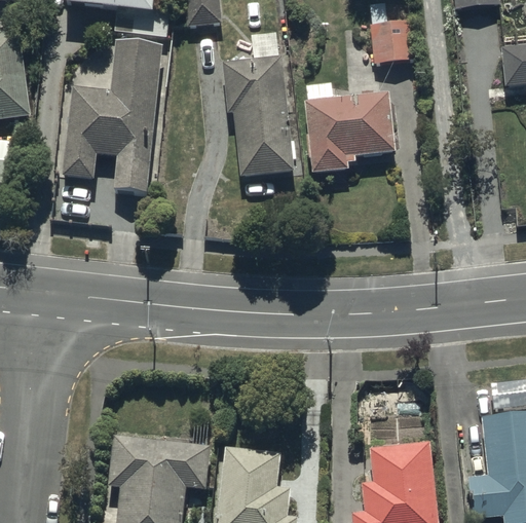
[(65,0),(65,2),(118,7),(115,31),(170,36),(173,11),(153,9),(153,0),(65,0)]
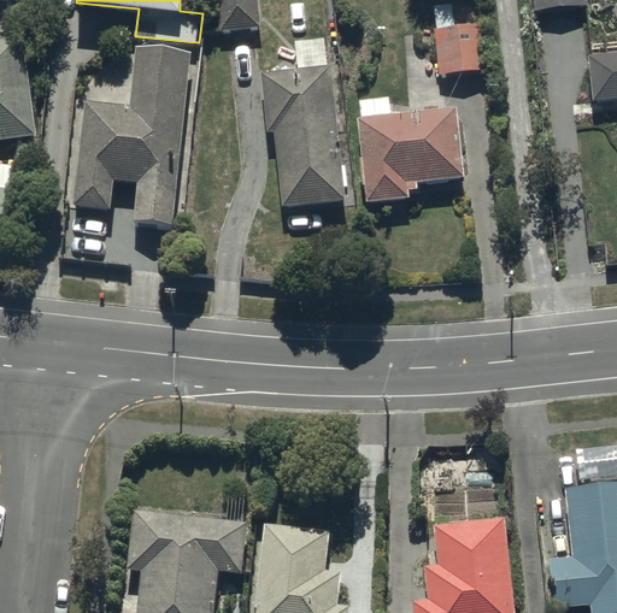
[(215,0),(218,31),(260,28),(258,0),(215,0)]
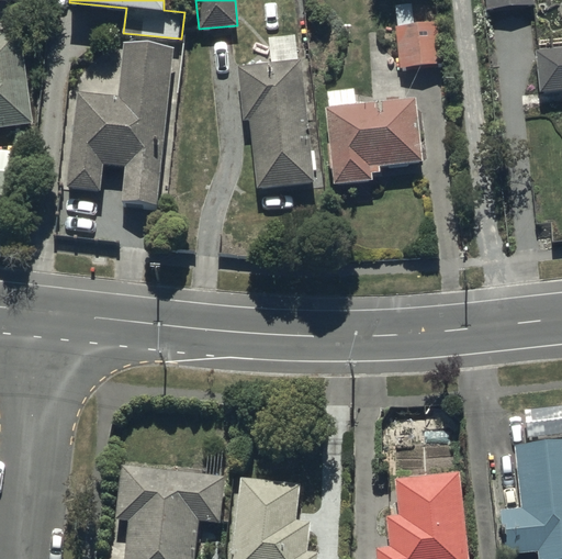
[(441,64),(438,21),(415,23),(413,1),(393,2),(397,67),(441,64)]
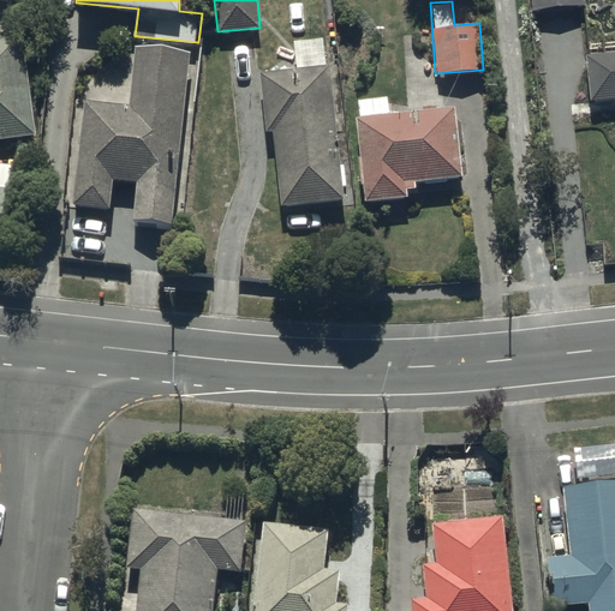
[(0,138),(36,135),(23,35),(0,37),(0,138)]
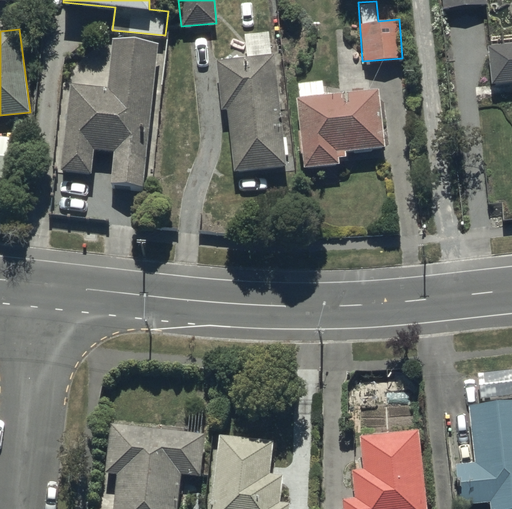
[(247,57),(217,60),(221,110),(227,109),(232,171),(285,167),(275,57),(271,57),(268,31),(245,33),(247,57)]
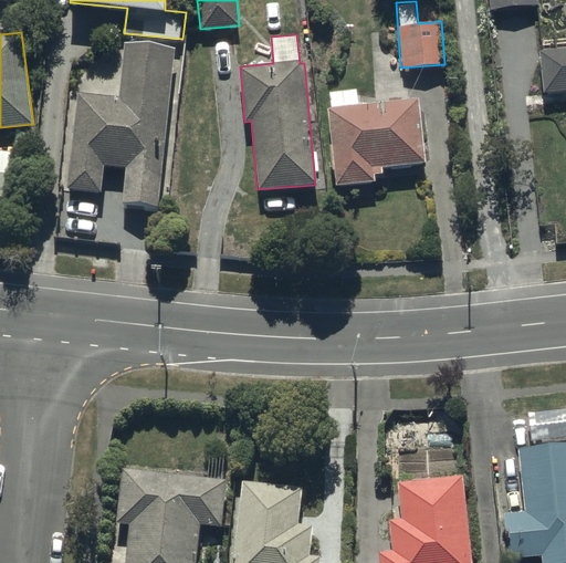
[(79,91),(69,185),(101,188),(103,162),(126,164),(123,200),(158,204),(174,48),(125,42),(119,95),(79,91)]
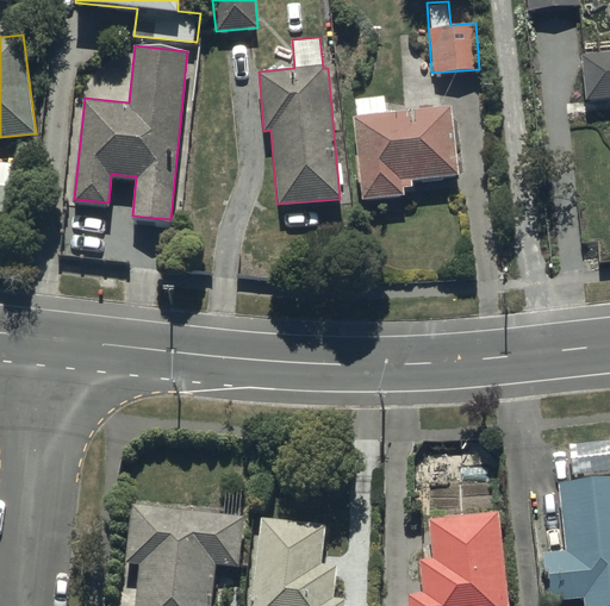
[(609,50),(580,54),(585,100),(609,97),(609,50)]
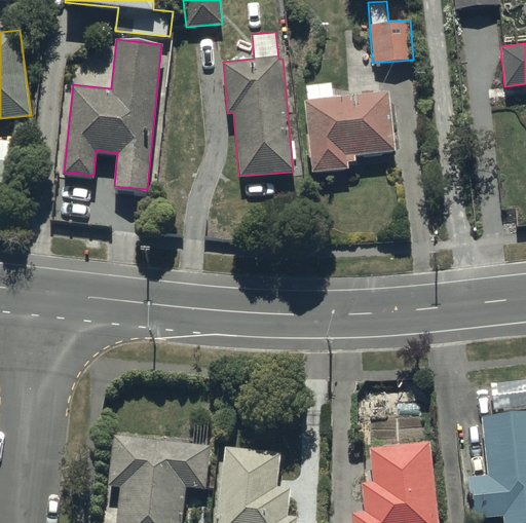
[(308,100),(305,101),(311,172),(348,169),(347,162),(355,161),(354,155),(396,151),(389,90),(334,97),(332,81),(306,84),(308,100)]
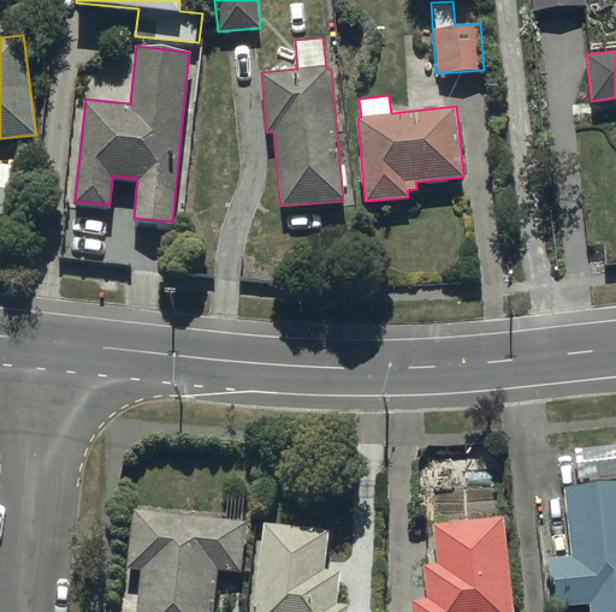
[(30,166),(0,162),(0,214),(25,217),(30,166)]
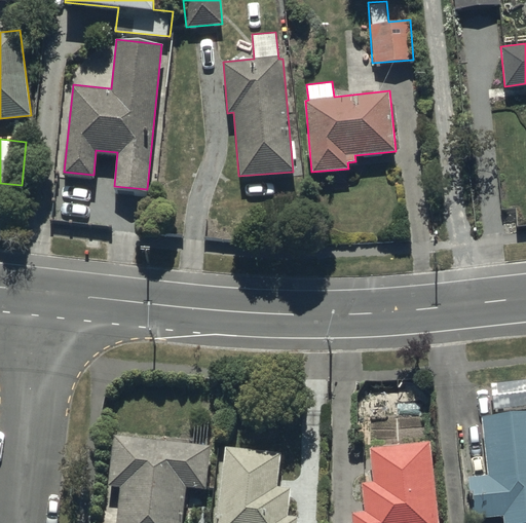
[(525,379),(490,382),(492,408),(525,405),(525,379)]
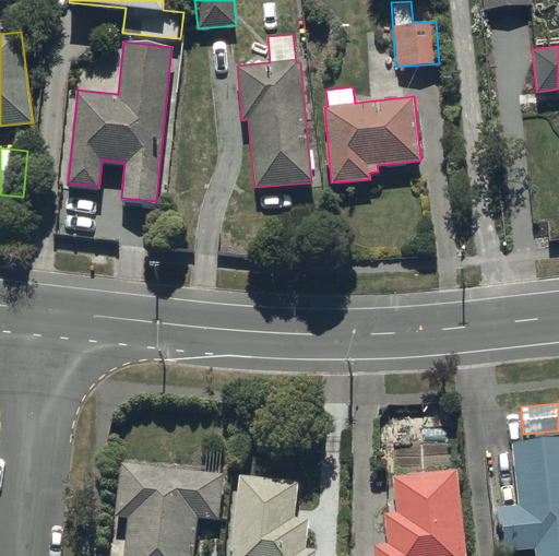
[(558,555),(558,437),(512,442),(519,503),(496,506),(501,551),(535,547),(535,555),(558,555)]
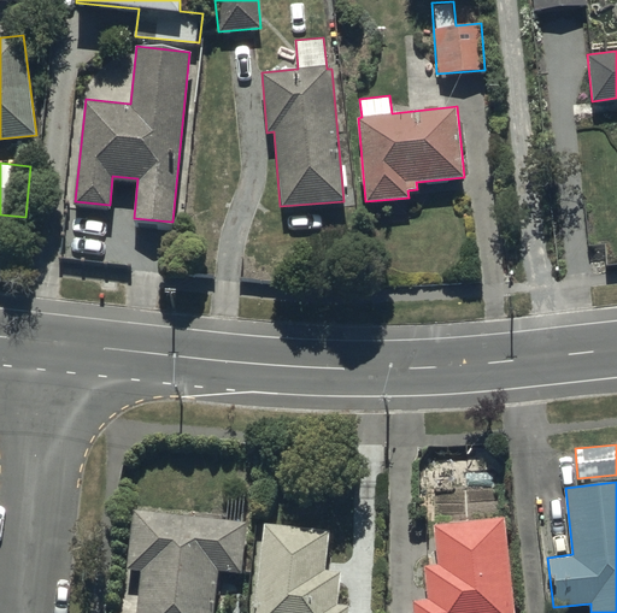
[(193,517),(135,510),(128,569),(142,570),(137,612),(213,612),(219,571),(240,573),(246,523),(223,520),(224,514),(194,511),(193,517)]
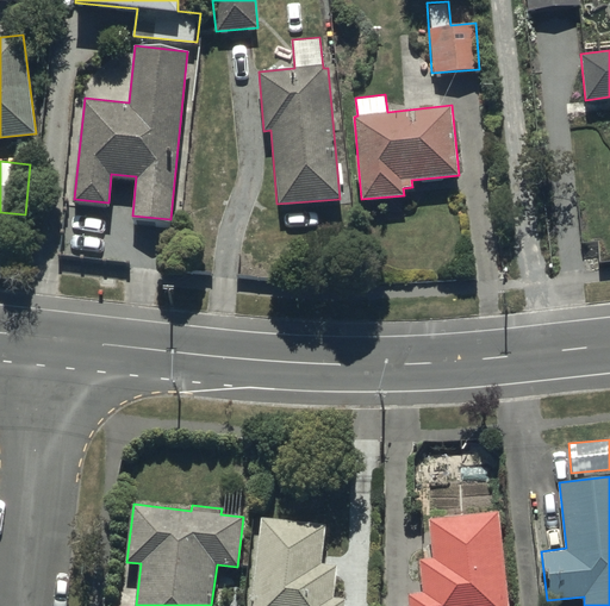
[(509,605),(496,511),(428,520),(433,556),(419,558),(424,593),(405,595),(406,605),(509,605)]
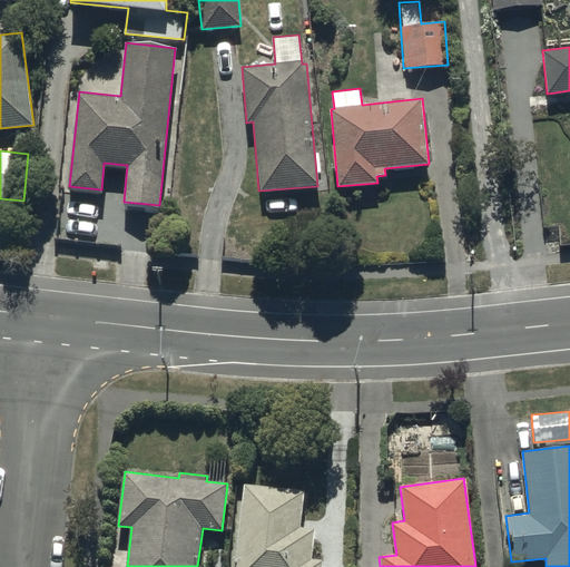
[(304,490),(244,484),(235,566),(322,566),(323,559),(312,558),(314,529),(300,528),(304,490)]
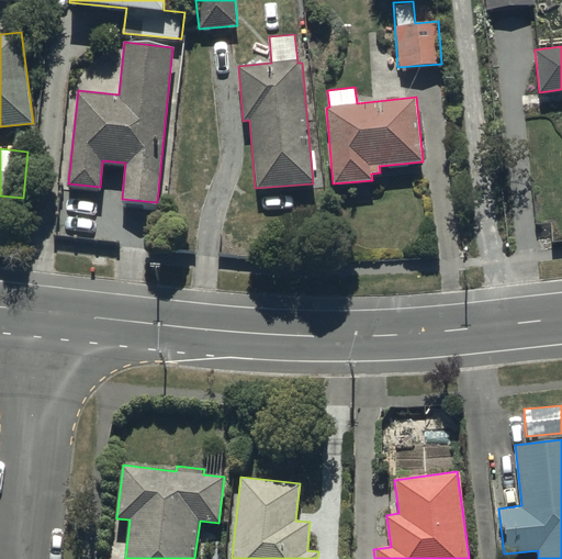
All buildings are outlined.
